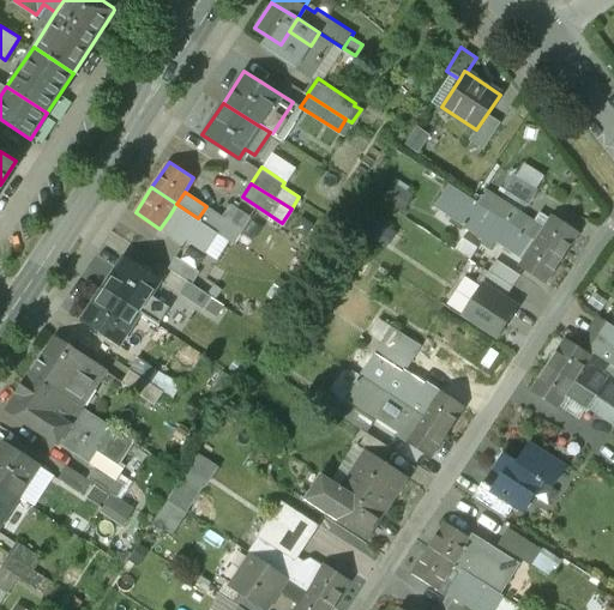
[(505,201),(493,193),(485,205),(497,213),(505,201)]
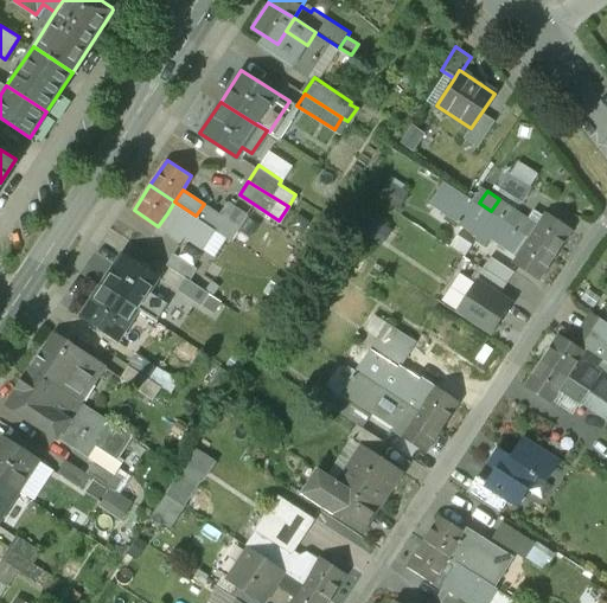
[(196,216),(174,201),(167,213),(189,228),(196,216)]
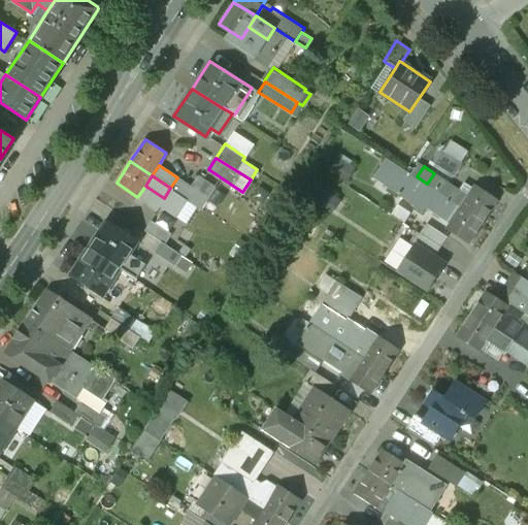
[(467,195),(449,183),(441,193),(460,206),(467,195)]
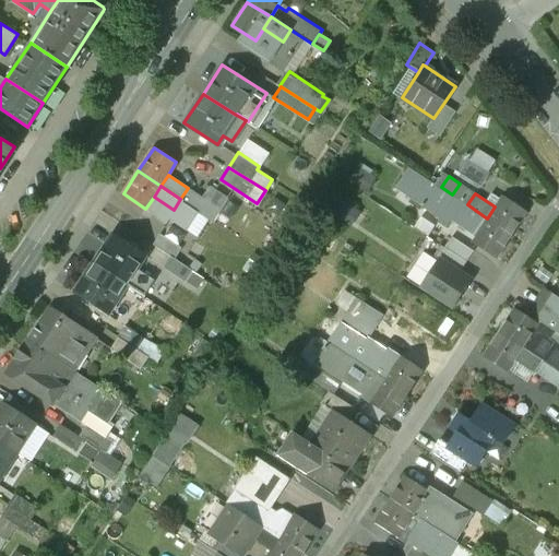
[(525,210),(503,194),(495,206),(487,219),(510,233),(525,210)]
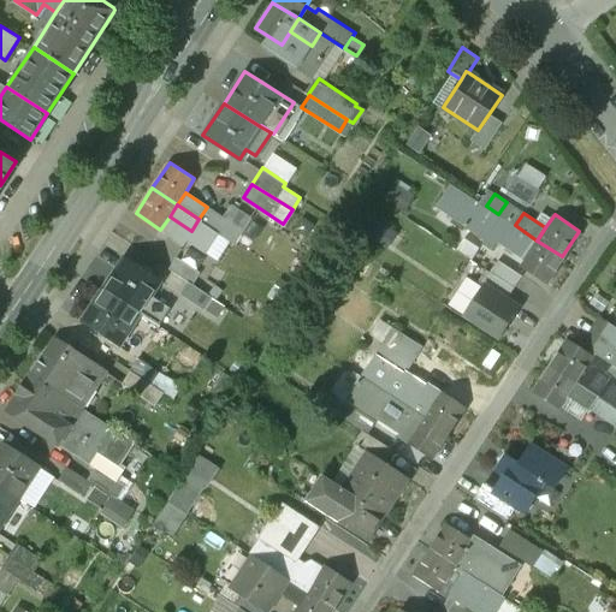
[(537,241),(515,225),(507,237),(529,251),(537,241)]
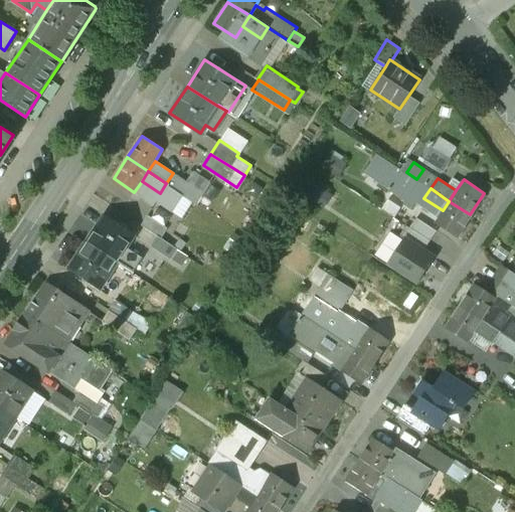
[(443,210),(436,222),(456,235),(470,214),(449,201),(443,210)]
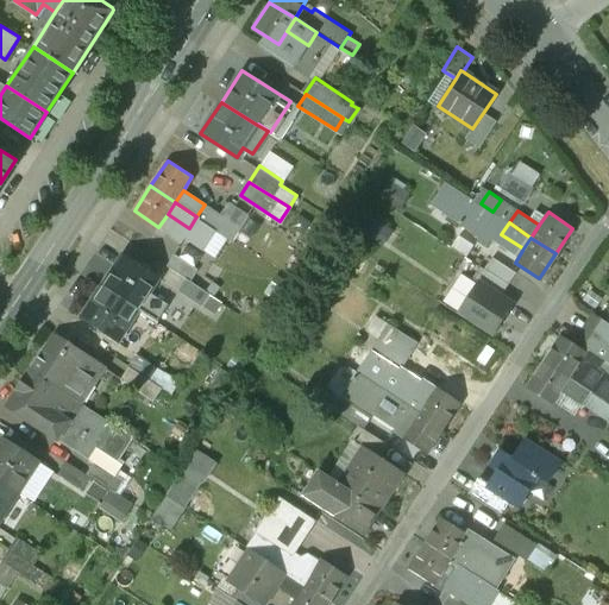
[(159,276),(124,252),(102,285),(138,308),(156,320),(168,303),(149,291),(159,276)]
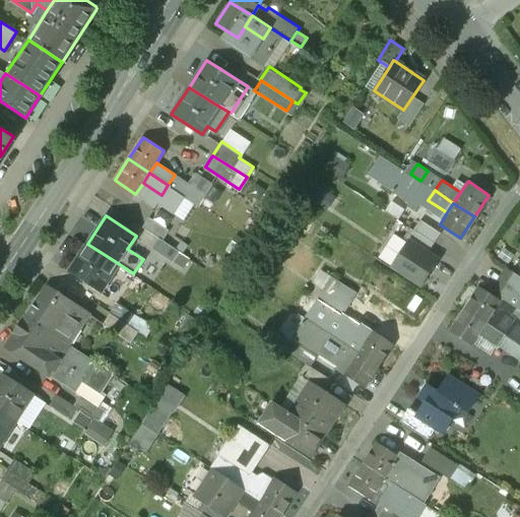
[(170,229),(150,215),(142,227),(158,237),(163,240),(170,229)]
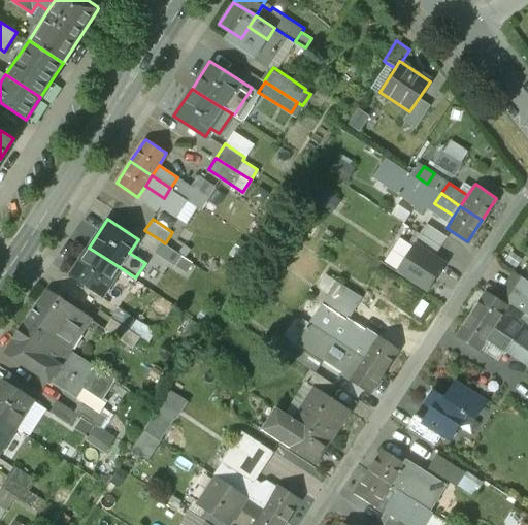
[(447,235),(426,222),(420,232),(440,245),(447,235)]
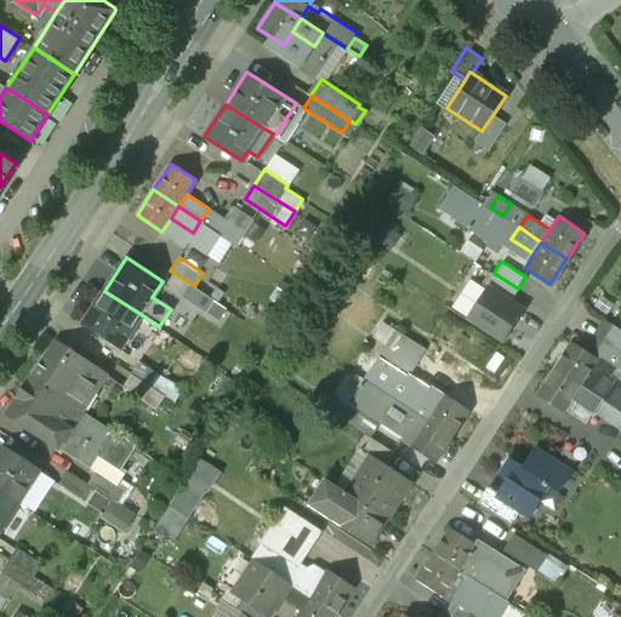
[(494,273),(489,270),(482,281),(486,286),(510,301),(518,289),(494,273)]
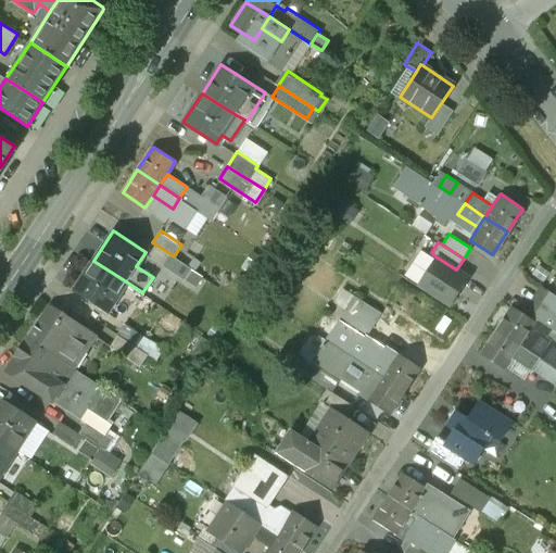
[(174,256),(169,253),(164,263),(185,277),(185,276),(200,286),(206,278),(190,267),(174,256)]
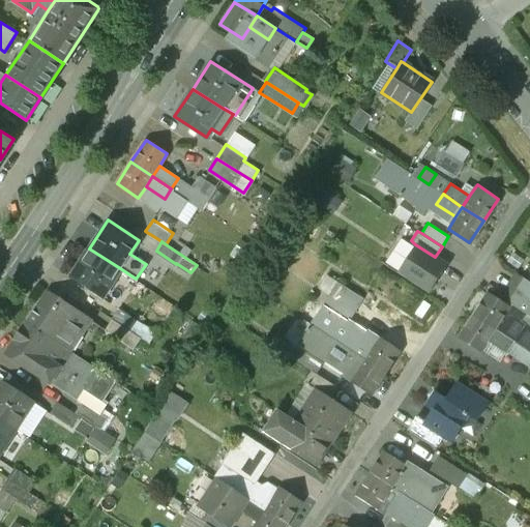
[(435,257),(415,244),(398,271),(428,291),(445,264),(435,257)]
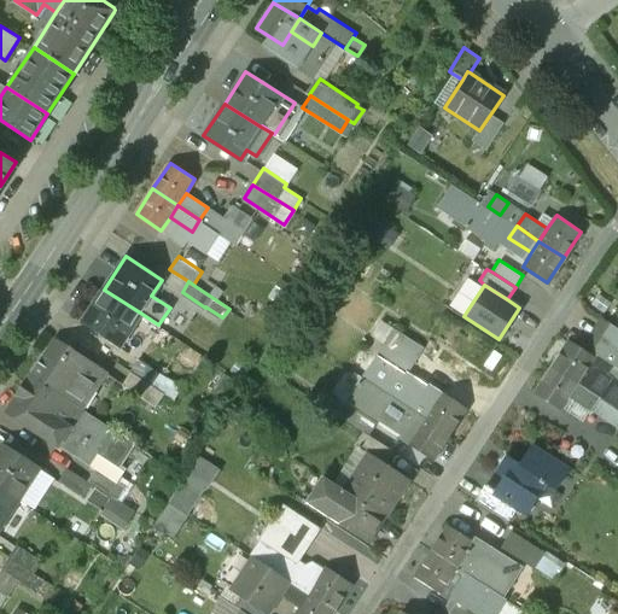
[(104,290),(82,321),(118,345),(140,313),(104,290)]
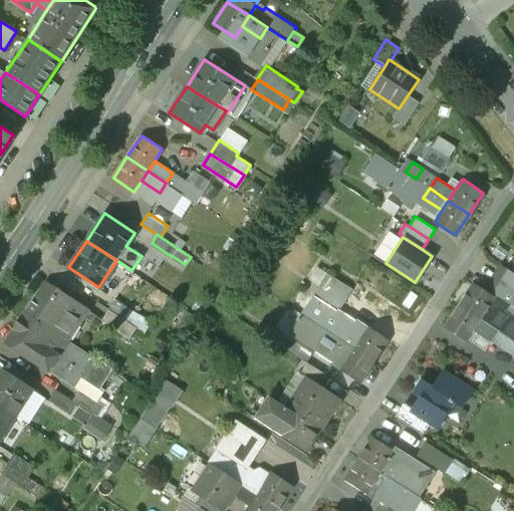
[(513,273),(504,266),(496,279),(513,291),(513,273)]
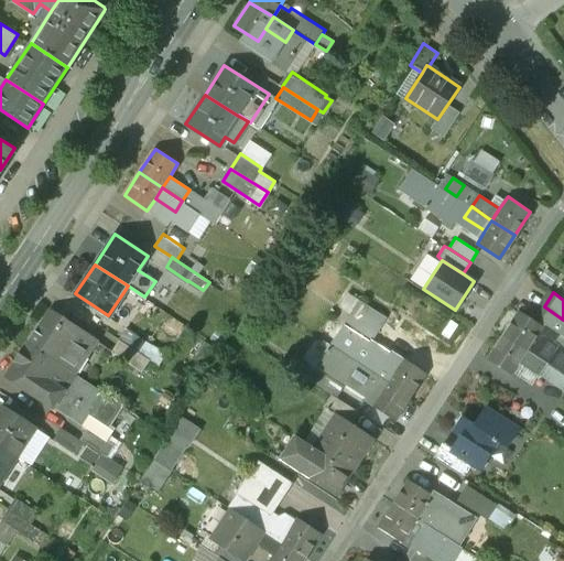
[(96,340),(50,309),(29,342),(74,371),(96,340)]
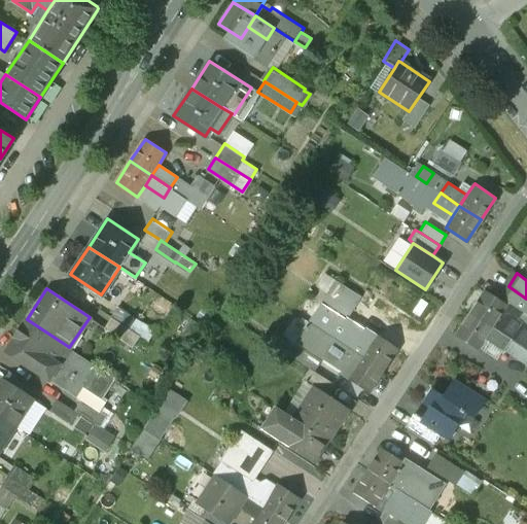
[(526,326),(516,320),(521,311),(504,300),(503,303),(484,289),(469,312),(491,326),(510,339),(526,349),(526,326)]
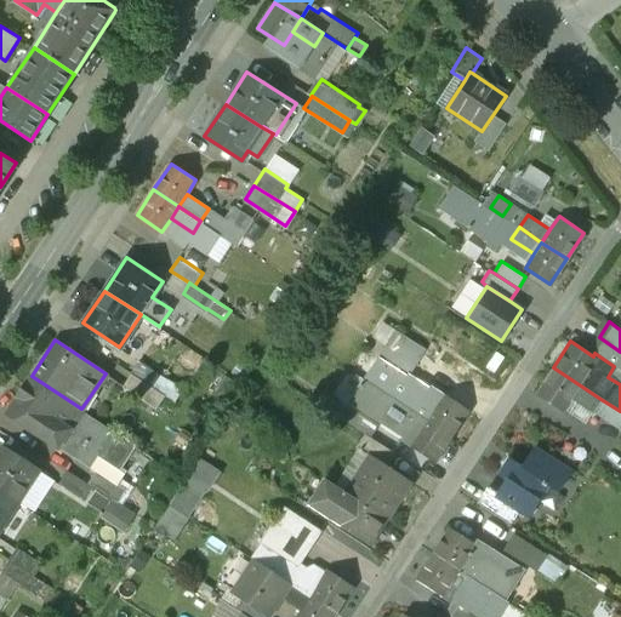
[(183,389),(140,360),(131,372),(155,388),(155,387),(176,400),(183,389)]
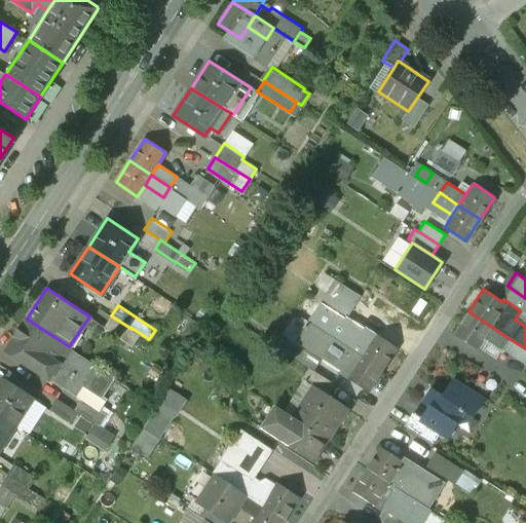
[(490,326),(468,311),(454,333),(477,347),(484,335),(490,326)]
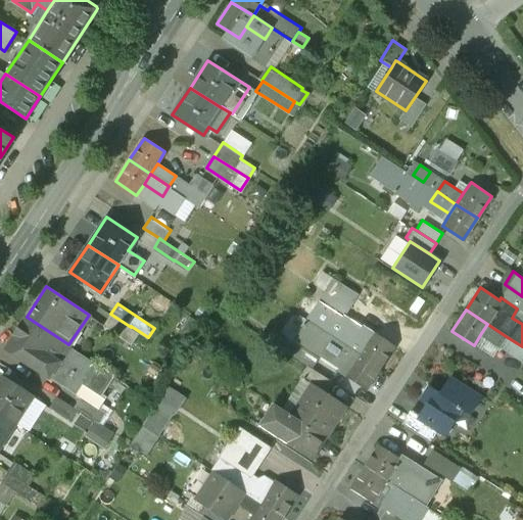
[(131,327),(110,314),(103,325),(131,343),(138,332),(131,327)]
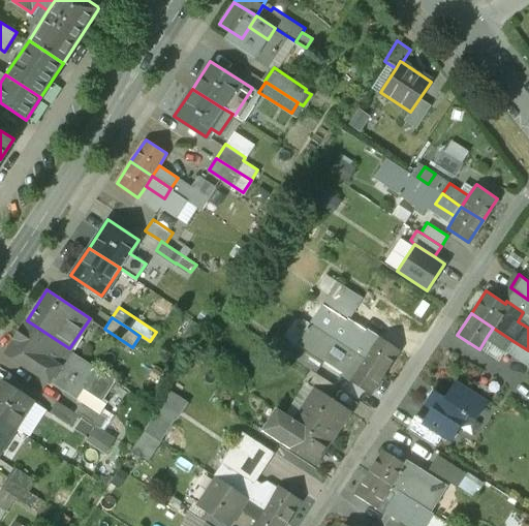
[(69,348),(27,320),(6,351),(79,399),(86,387),(103,399),(116,379),(69,348)]
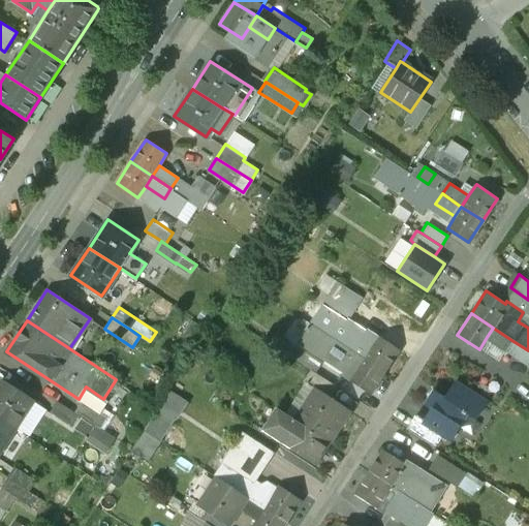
[(343,343),(319,327),(312,337),(355,366),(363,356),(343,343)]
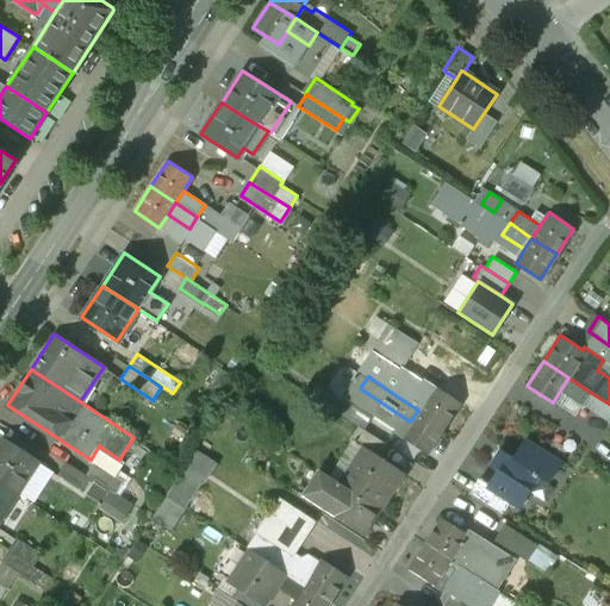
[(590,392),(568,378),(561,388),(583,403),(590,392)]
